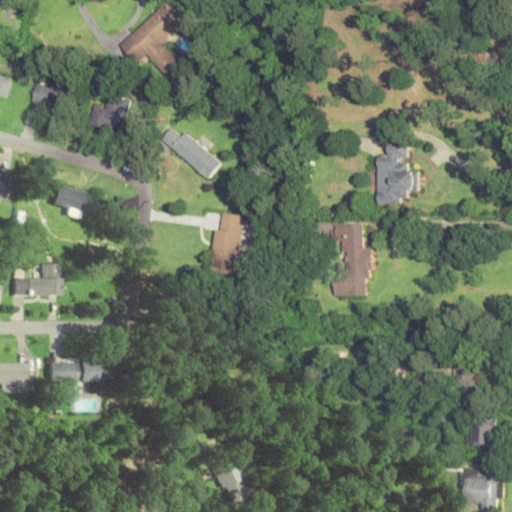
[(171,0),(121,43),(138,63),(149,54),(172,81),(187,68),(166,42),(185,26),(177,17),(183,12),(172,0),(171,0)]
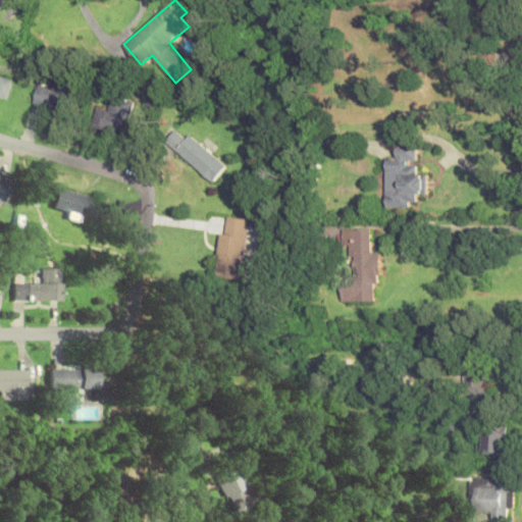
[(13,80),(0,75),(0,96),(7,99),(13,80)]
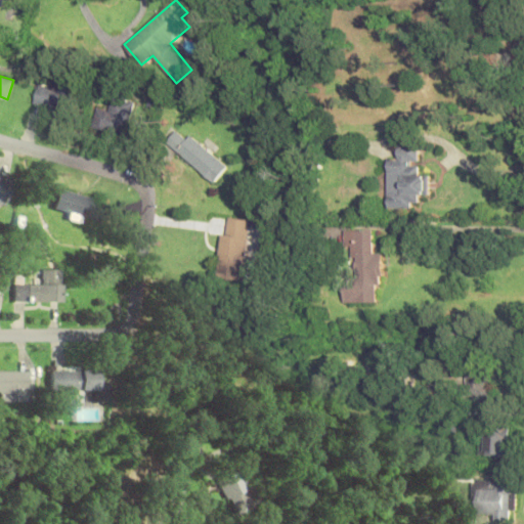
[(71,113),(77,89),(41,79),(34,102),(71,113)]
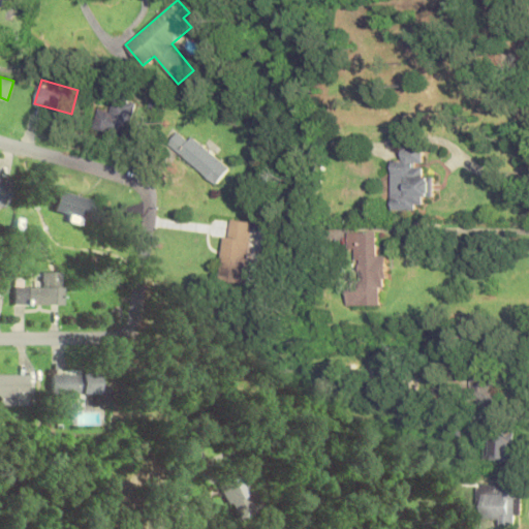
[(95,128),(129,135),(137,101),(115,96),(112,112),(99,109),(95,128)]
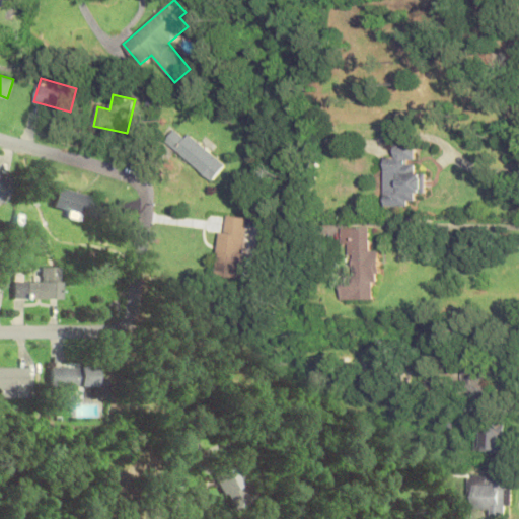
[(166,142),(213,180),(226,164),(180,125),(166,142)]
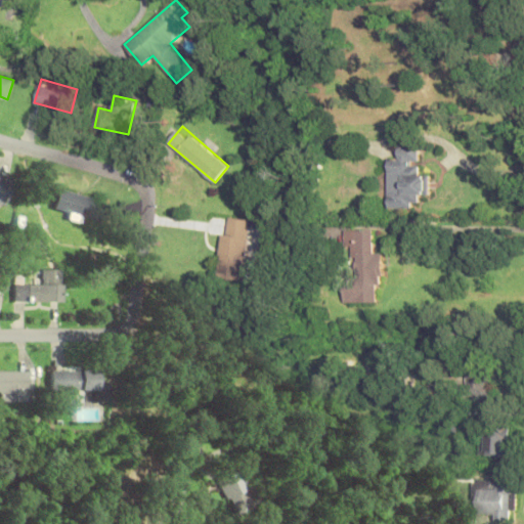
[(421,144),(401,144),(401,159),(390,159),(390,208),(420,208),(420,195),(432,195),(432,175),(421,175),(421,144)]
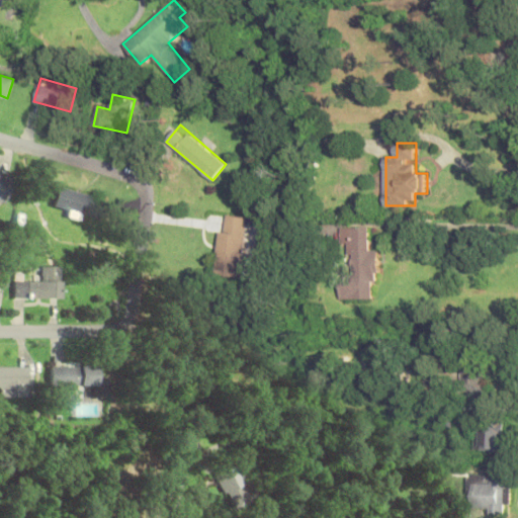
[(0,201),(5,203),(13,173),(0,170),(0,201)]
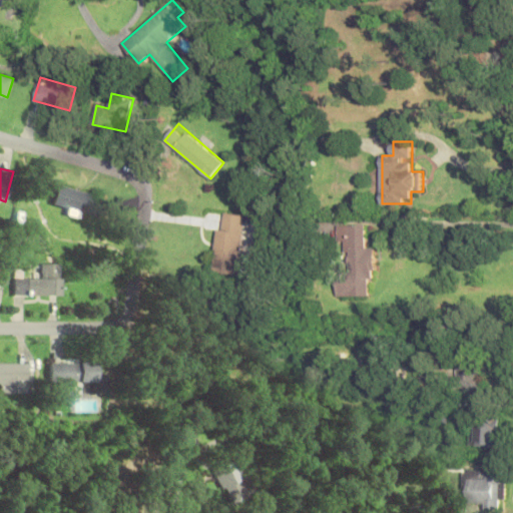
[(102,196),(59,184),(54,205),(96,217),(102,196)]
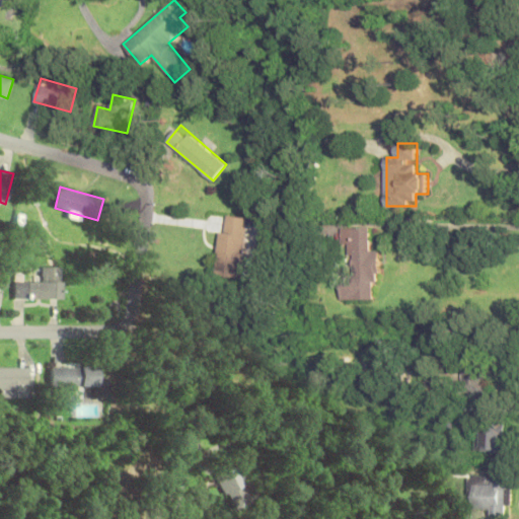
[(249,217),(223,215),(218,272),(243,274),(249,217)]
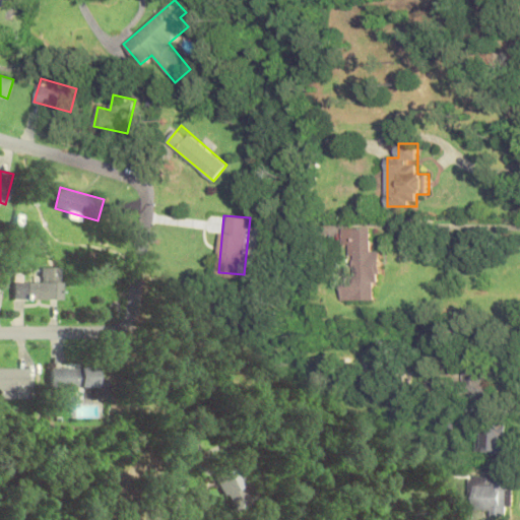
[(377,251),(372,251),(372,229),(342,228),(342,247),(351,247),(351,279),(341,279),(341,300),(376,301),(377,251)]
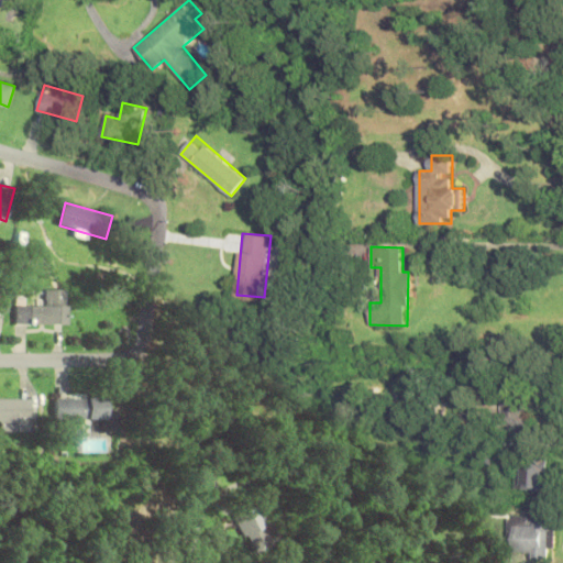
[(17,324),(65,324),(65,289),(42,289),(42,305),(17,305),(17,324)]
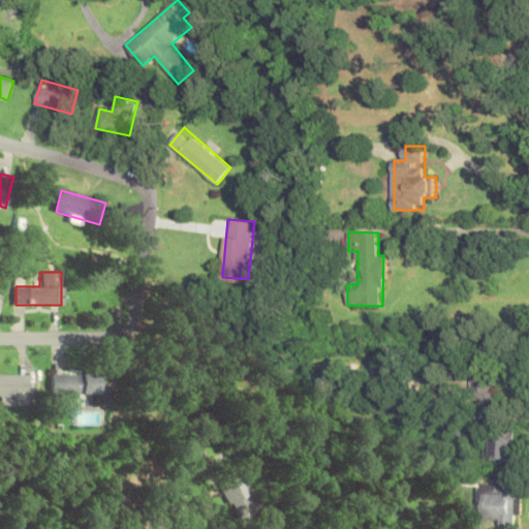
[(498,370),(471,370),(471,397),(498,397),(498,370)]
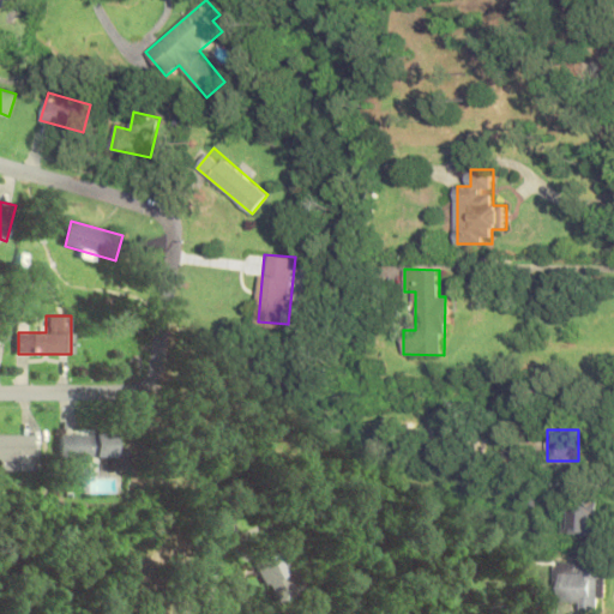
[(0,458),(0,470),(34,470),(34,435),(0,434),(0,458)]
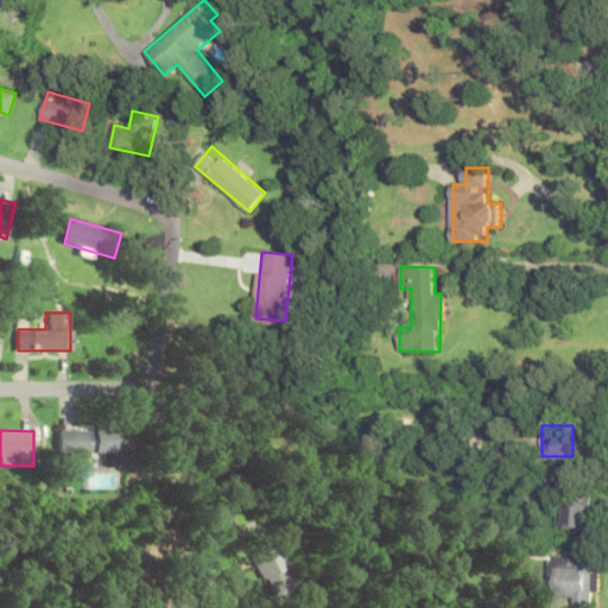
[(59,469),(88,469),(89,451),(114,453),(114,431),(61,430),(59,469)]
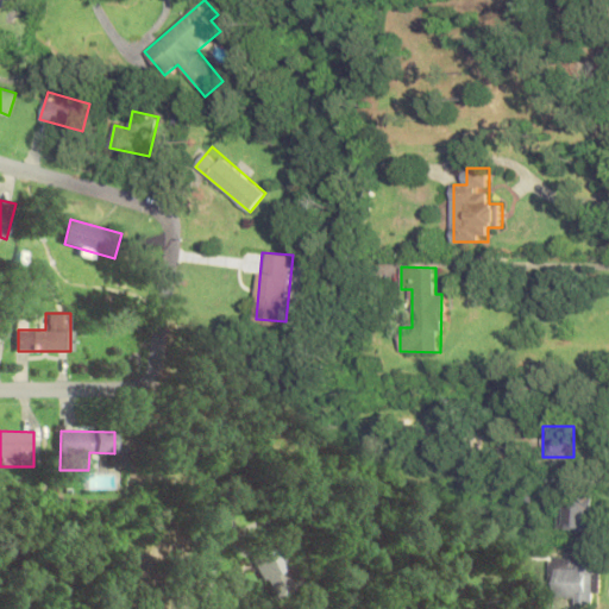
[(564,529),(594,529),(594,496),(564,496),(564,529)]
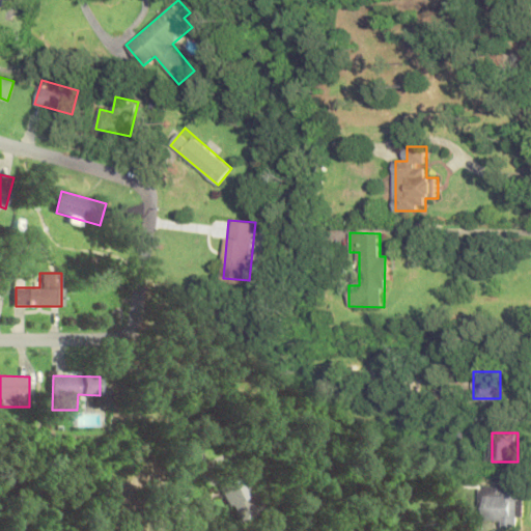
[(236,518),(260,507),(245,473),(221,483),(236,518)]
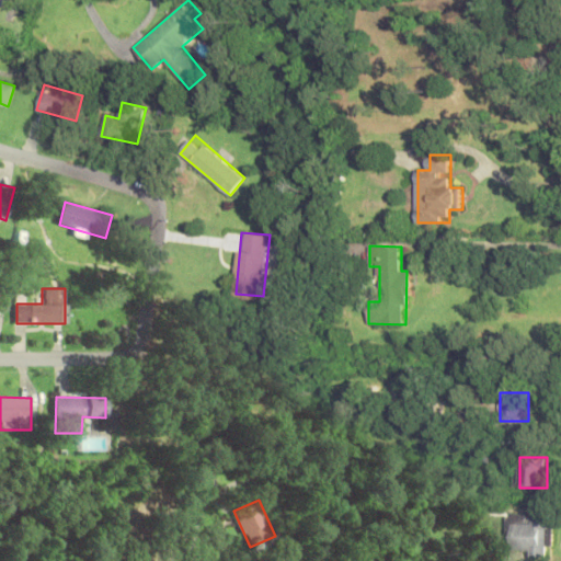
[(554,547),(554,515),(508,516),(510,549),(531,549),(531,556),(549,556),(549,547),(554,547)]
